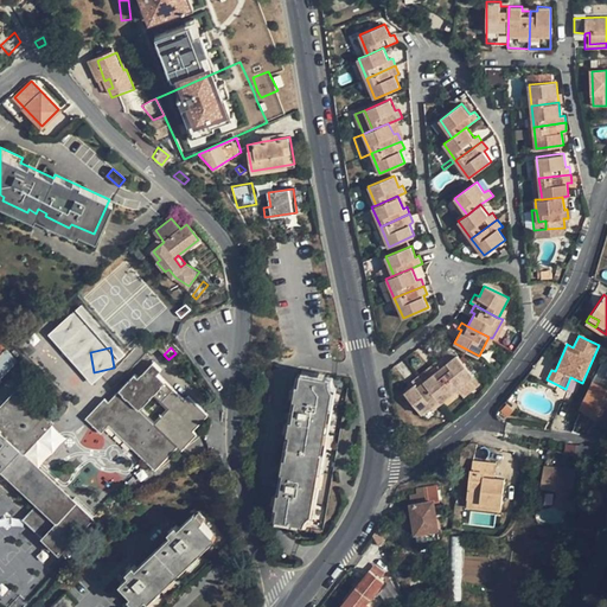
[(5,350),(0,353),(0,377),(1,378),(17,363),(5,350)]
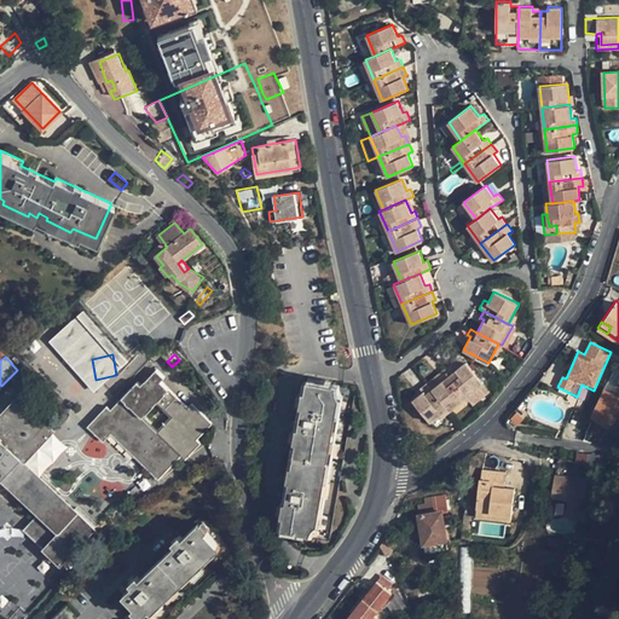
[(453,366),(447,371),(468,397),(484,385),(466,362),(456,369),(453,366)]
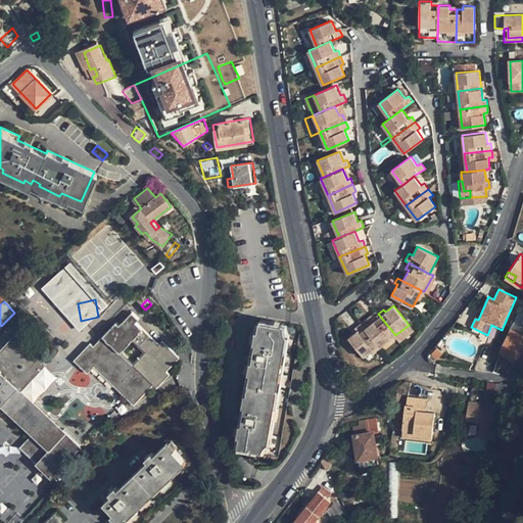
[(136,323),(138,320),(132,314),(120,327),(115,324),(100,340),(97,343),(93,346),(90,344),(75,361),(88,373),(94,367),(134,405),(153,384),(157,387),(163,381),(169,374),(165,371),(179,358),(161,342),(158,344),(136,323)]
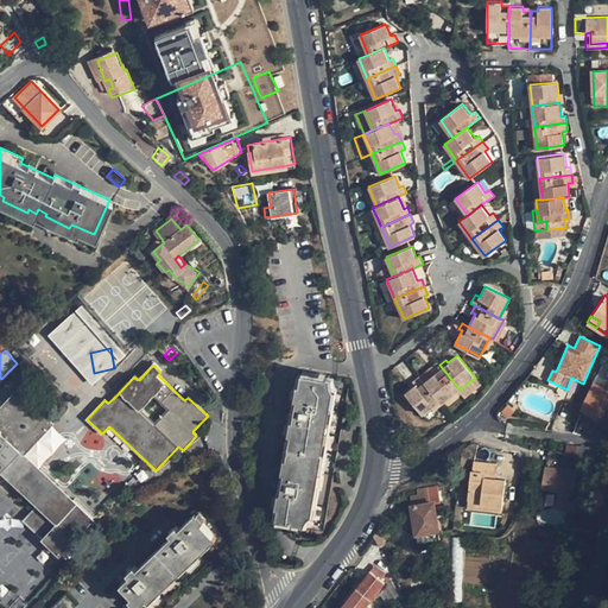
[(460,390),(439,365),(432,369),(435,373),(424,381),(439,400),(442,404),(460,390)]
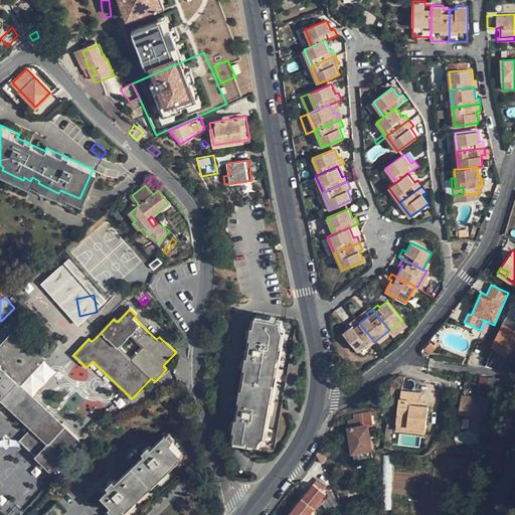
[(280,328),(276,328),(277,320),(255,316),(234,439),(255,443),(256,435),(262,436),(280,328)]
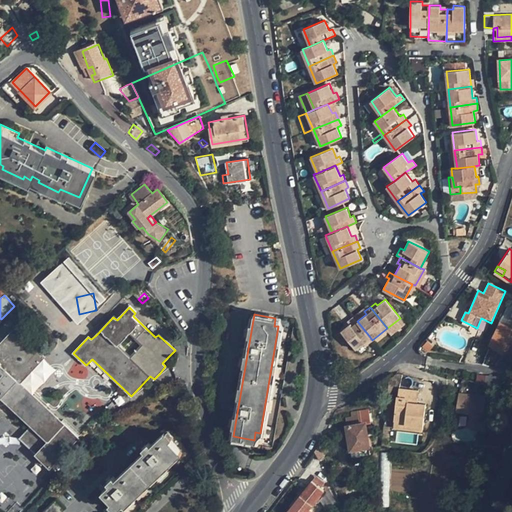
[(503,315),(500,321),(505,324),(506,325),(509,318),(503,315)]
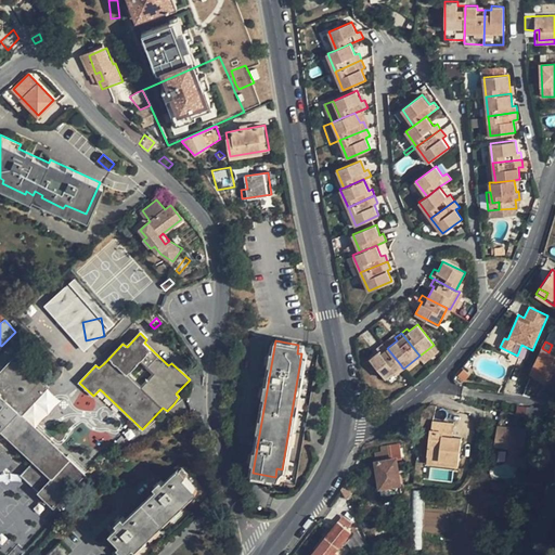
[(386,377),(401,365),(387,348),(383,343),(376,348),(378,351),(370,358),(386,377)]
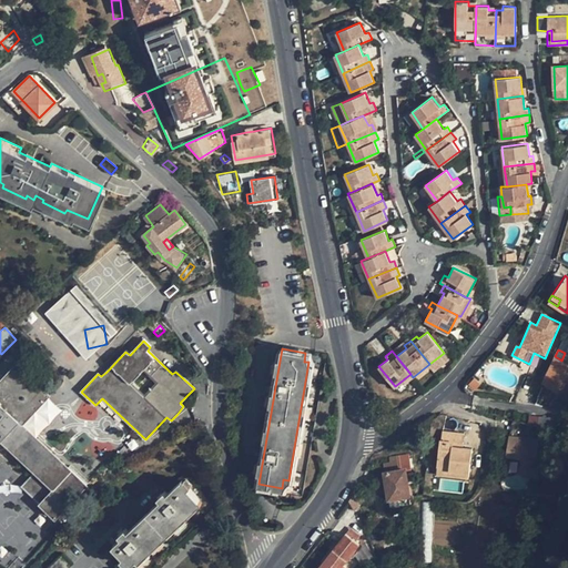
[(561,361),(560,359),(547,384),(567,393),(567,389),(567,354),(565,353),(561,361)]
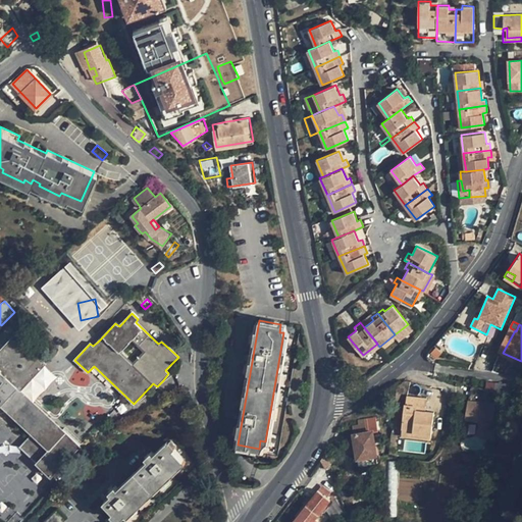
[(515,330),(510,327),(499,351),(503,353),(515,330)]
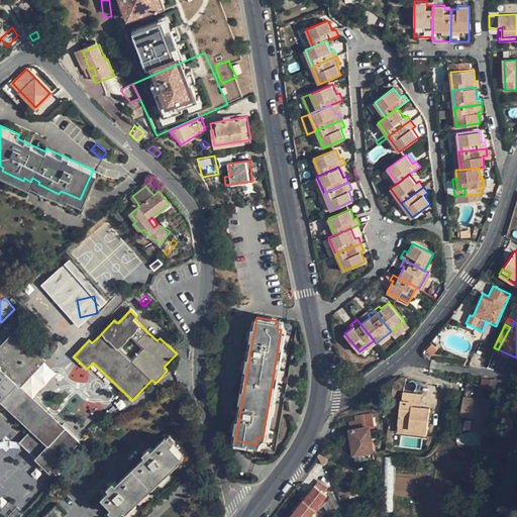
[(0,400),(1,400),(32,429),(48,445),(37,457),(50,471),(78,441),(20,386),(40,365),(44,360),(15,332),(0,347),(0,400)]
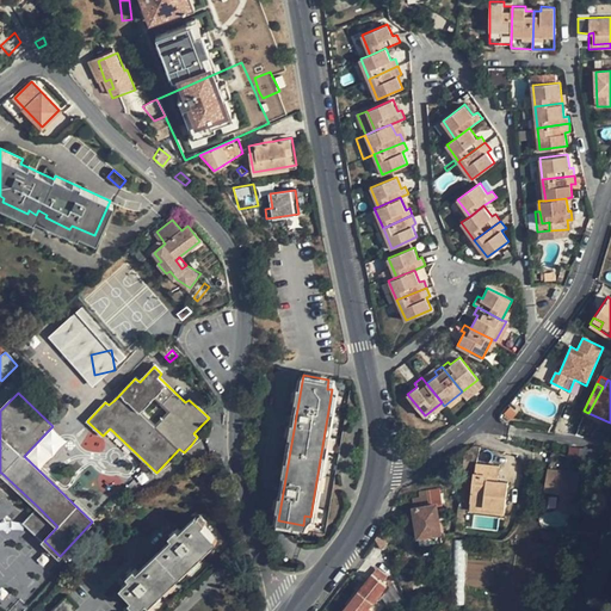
[(580,449),(579,461),(596,466),(598,451),(580,449)]
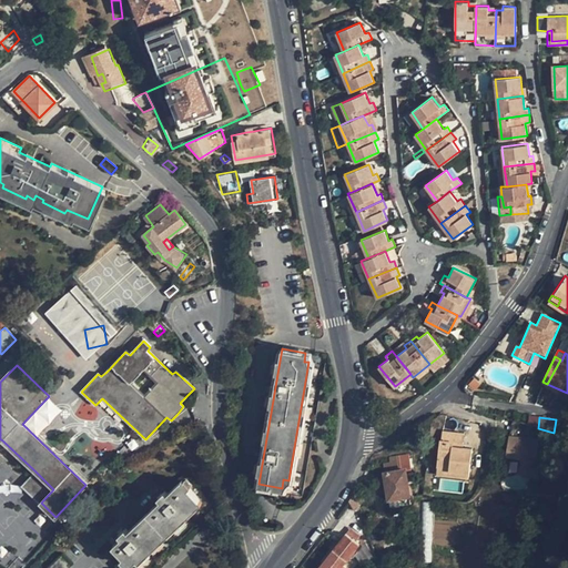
[(435,466),(436,466),(448,467),(448,468),(457,469),(457,476),(467,477),(470,448),(460,447),(463,434),(442,432),(440,439),(437,439),(435,466)]
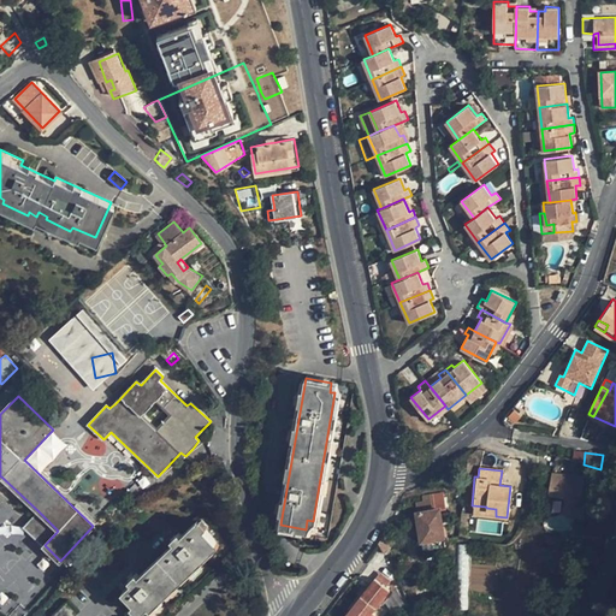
[(551,472),(549,495),(564,497),(563,511),(579,514),(584,475),(551,472)]
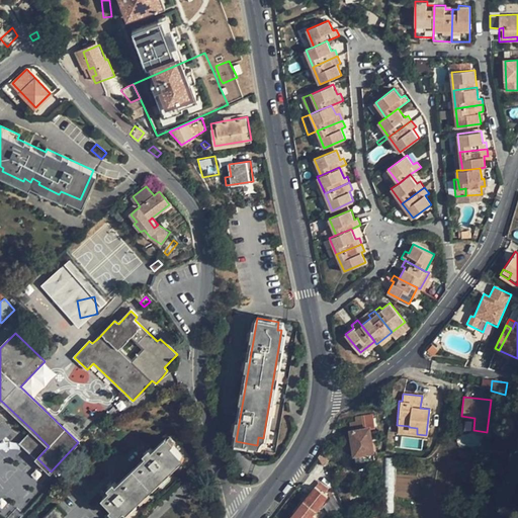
[(356,454),(373,451),(370,427),(375,426),(372,415),(350,418),(356,454)]
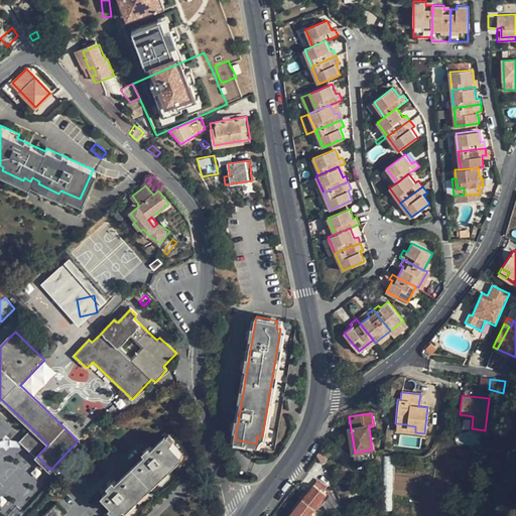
[(396,429),(415,432),(415,426),(407,425),(407,424),(396,423),(396,429)]
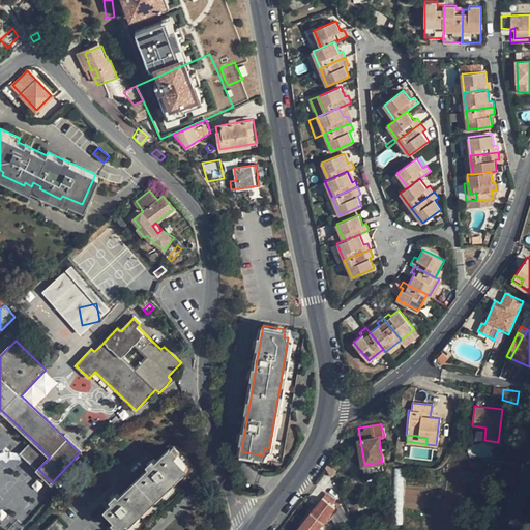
[(21,452),(38,469),(50,457),(33,440),(21,452)]
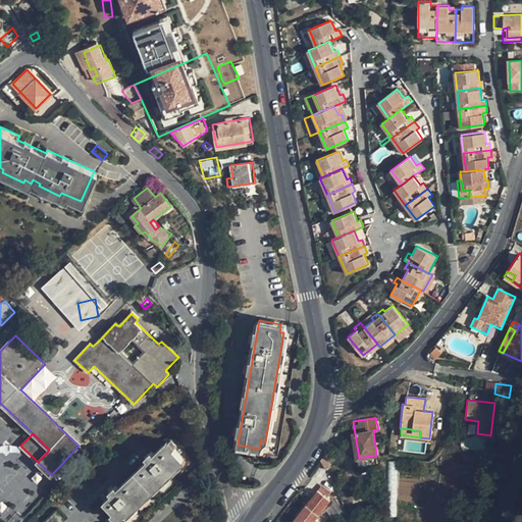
[(112,493),(104,501),(114,511),(121,519),(184,461),(166,442),(153,454),(151,452),(146,457),(148,460),(118,488),(116,486),(110,490),(112,493)]
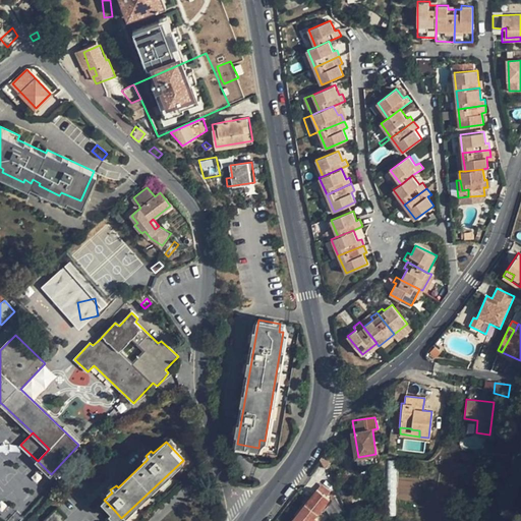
[(329,451),(327,450),(321,459),(325,466),(331,459),(329,451)]
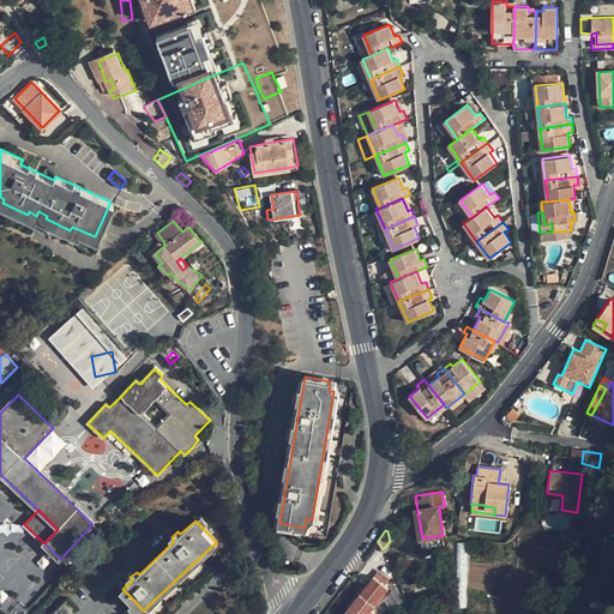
[(379,570),(374,577),(384,583),(389,577),(379,570)]
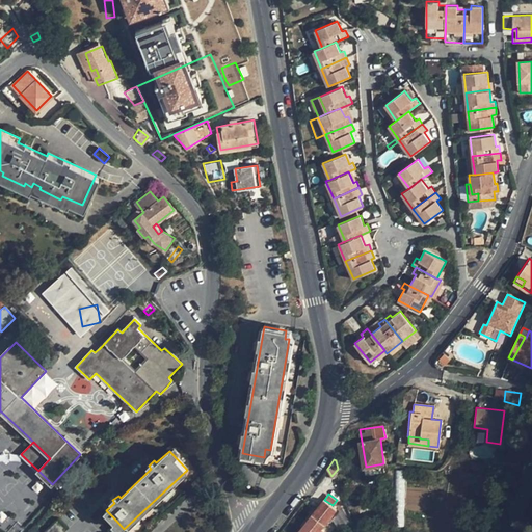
[(306,531),(303,529),(300,531),(322,531),(324,531),(321,529),(337,509),(333,505),(324,500),(303,524),(309,527),(306,531)]
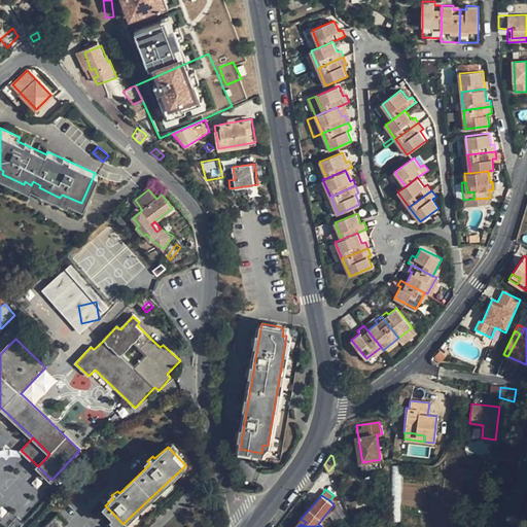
[(58,515),(43,526),(64,526),(67,524),(58,515)]
